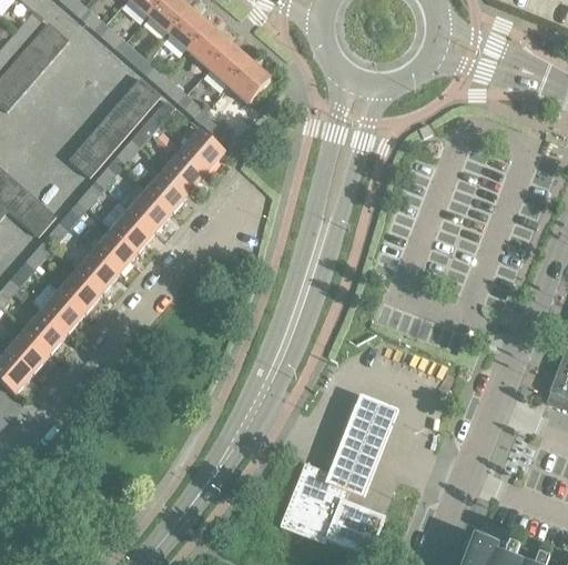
[(59,0),(78,17),(85,7),(78,0),(59,0)]
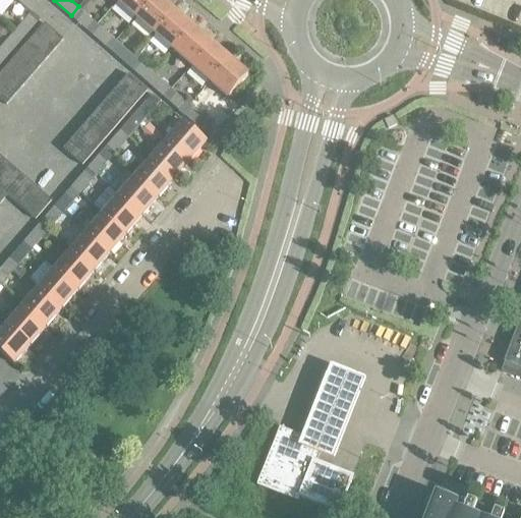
[(135,15),(149,0),(118,0),(135,15)]
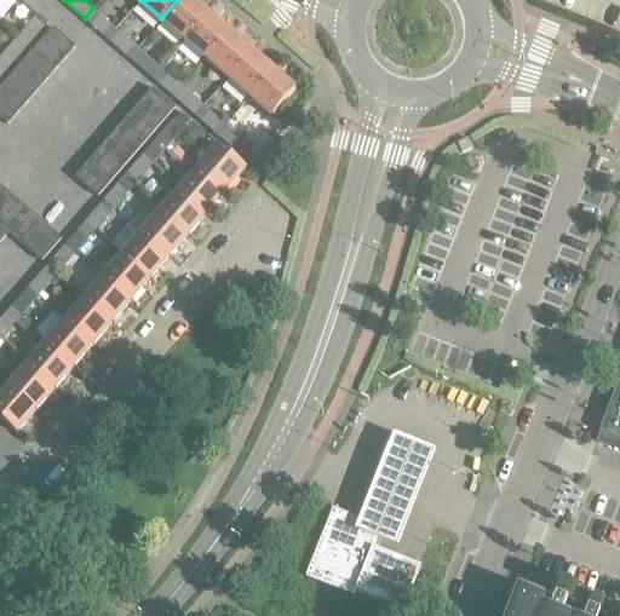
[(183,36),(207,10),(196,0),(177,0),(161,18),(183,36)]
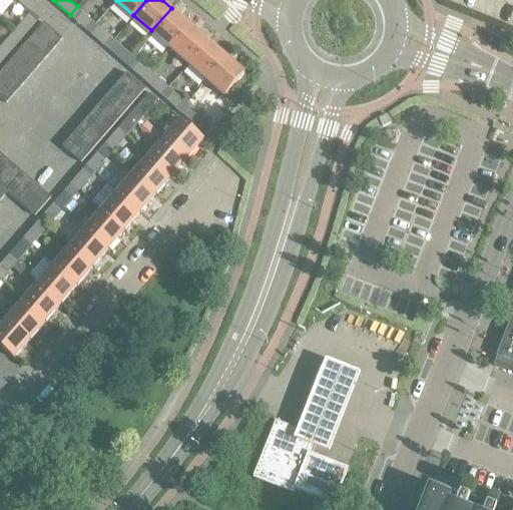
[(70,15),(88,30),(95,22),(77,6),(70,15)]
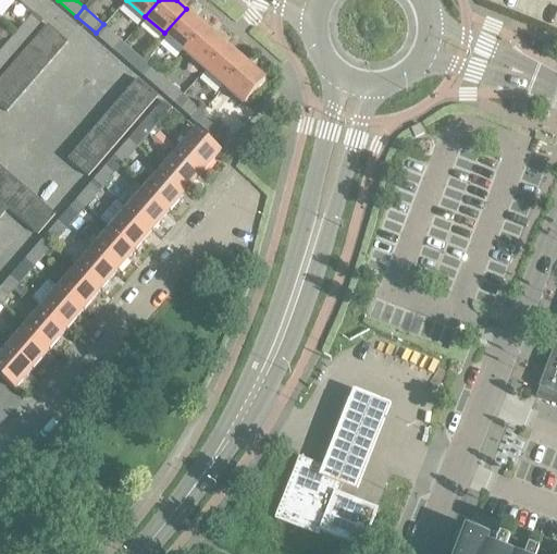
[(185,50),(206,26),(186,9),(164,33),(185,50)]
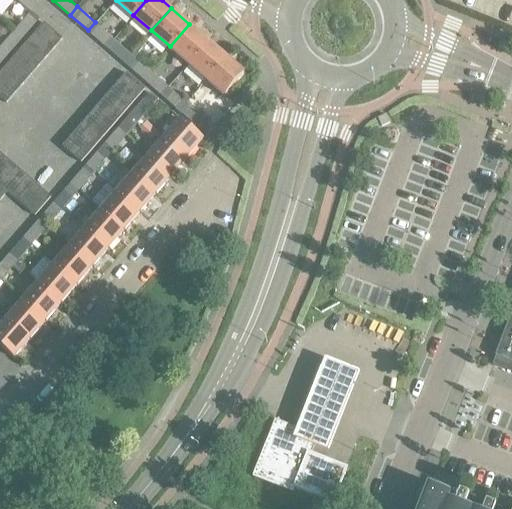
[(40,17),(32,9),(15,28),(23,36),(40,17)]
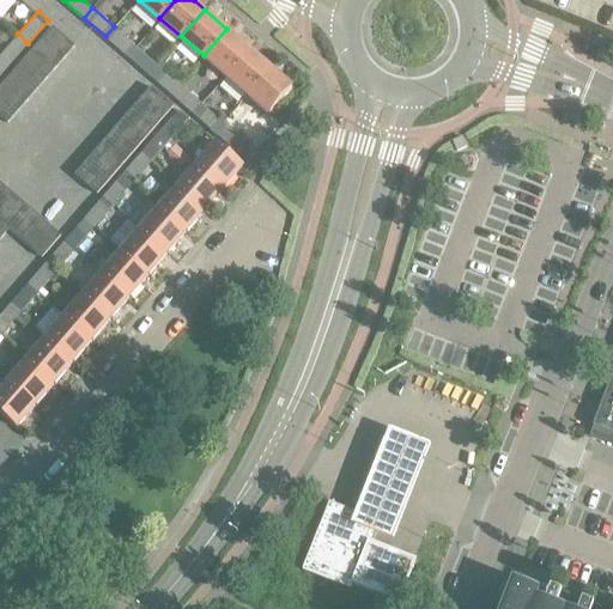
[(42,35),(64,53),(73,42),(52,24),(42,35)]
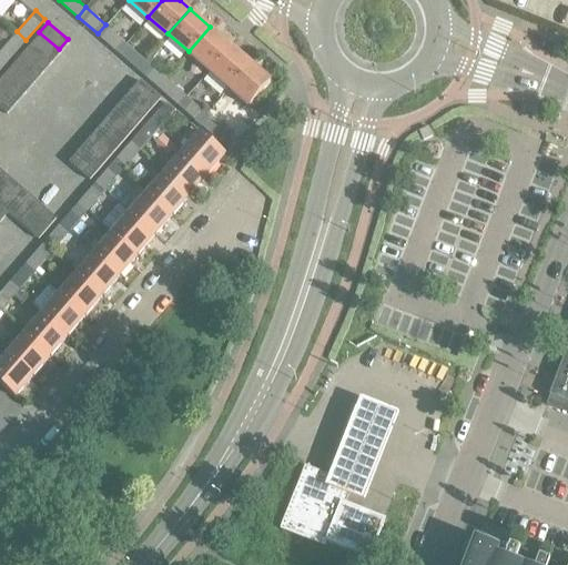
[(98,33),(118,51),(125,42),(105,24),(98,33)]
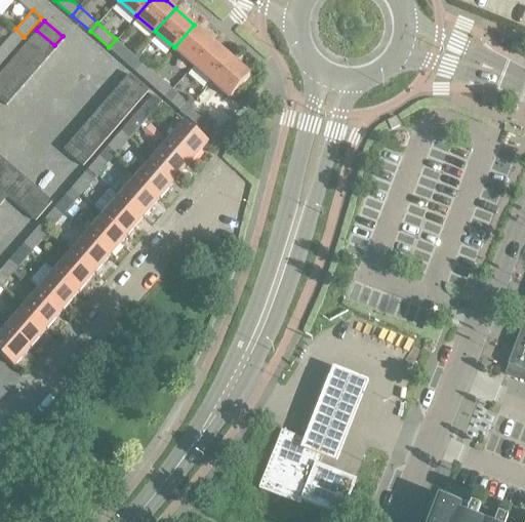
[(193,64),(212,40),(194,25),(174,47),(193,64)]
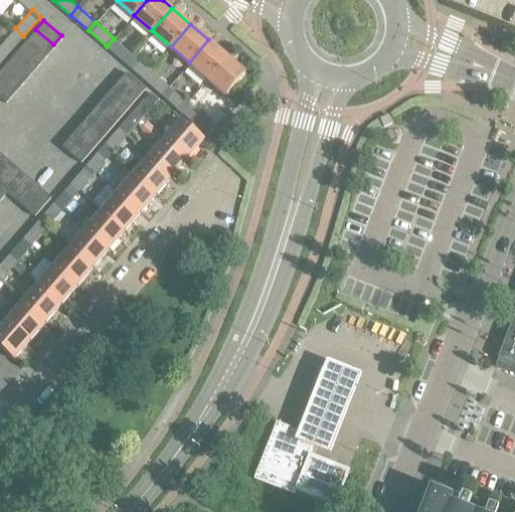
[(15,28),(0,45),(0,47),(8,54),(23,36),(15,28)]
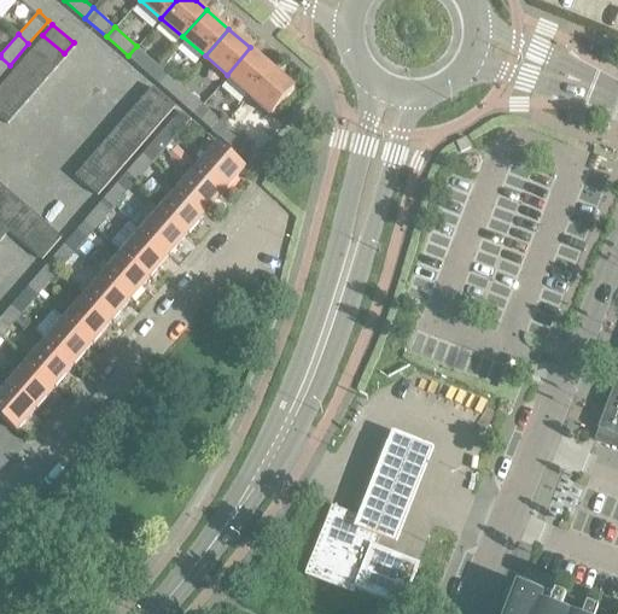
[(33,46),(54,65),(64,53),(42,35),(33,46)]
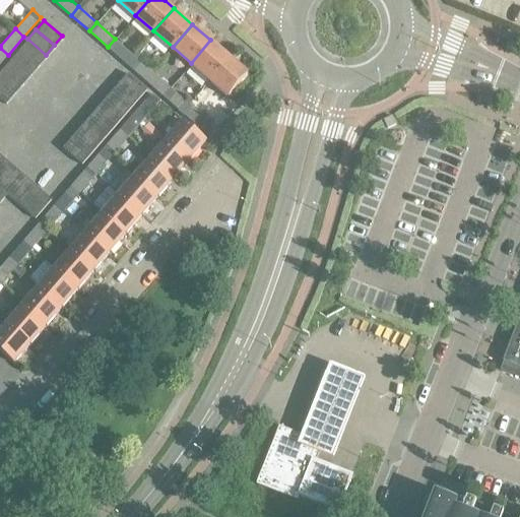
[(19,48),(38,64),(46,55),(27,39),(19,48)]
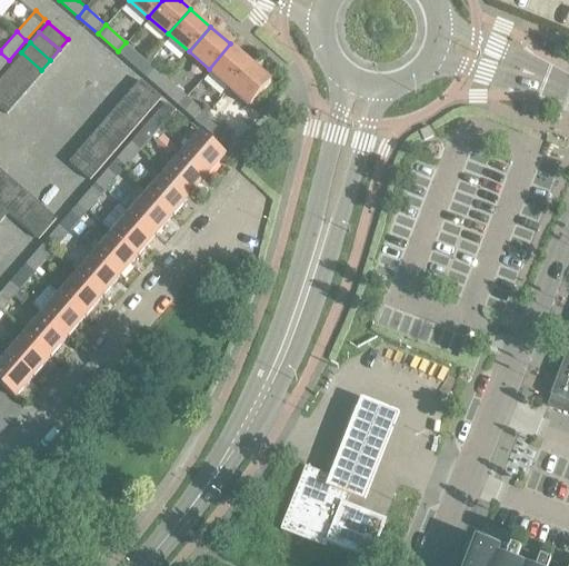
[(118,51),(138,69),(147,59),(126,42),(118,51)]
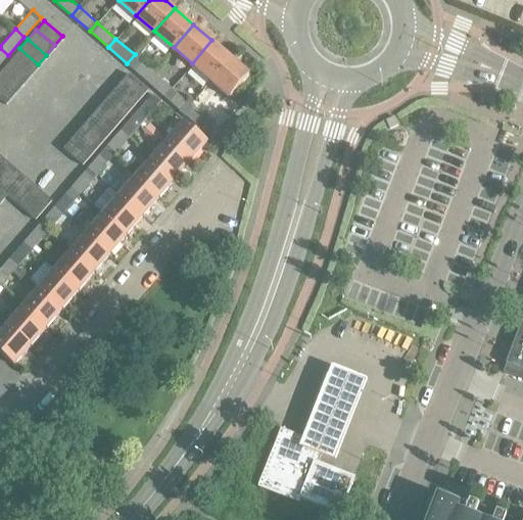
[(210,79),(230,56),(211,40),(192,63),(210,79)]
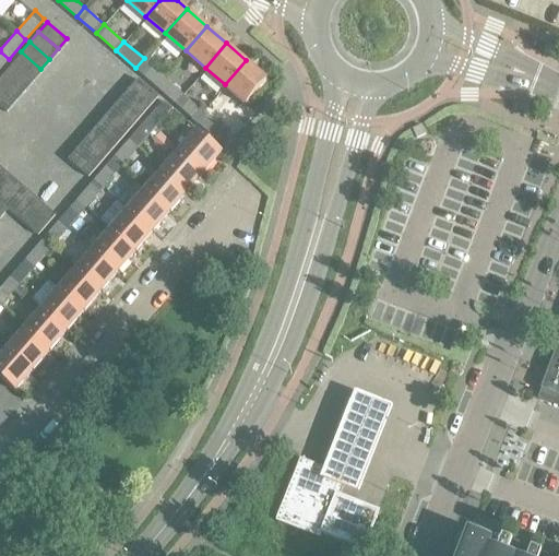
[(153,49),(144,59),(144,58),(135,68),(155,84),(164,75),(151,64),(158,55),(153,49)]
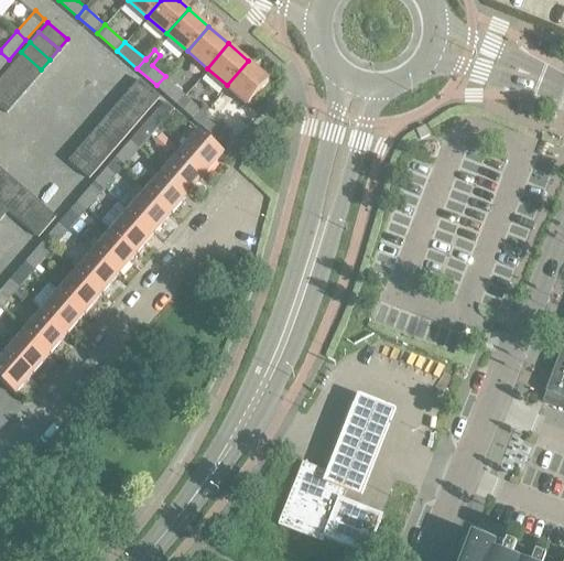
[(12,62),(33,79),(41,69),(21,52),(12,62)]
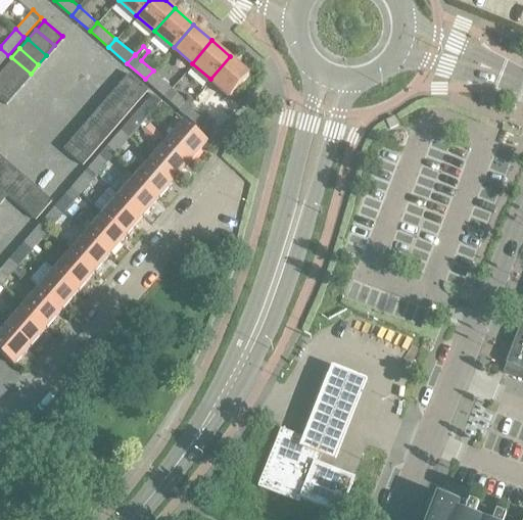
[(230,56),(210,79),(230,95),(249,73),(230,56)]
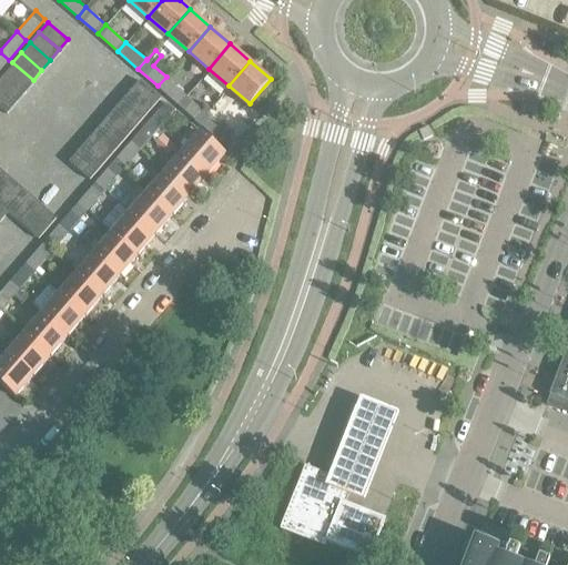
[(3,73),(24,90),(33,80),(12,62),(3,73)]
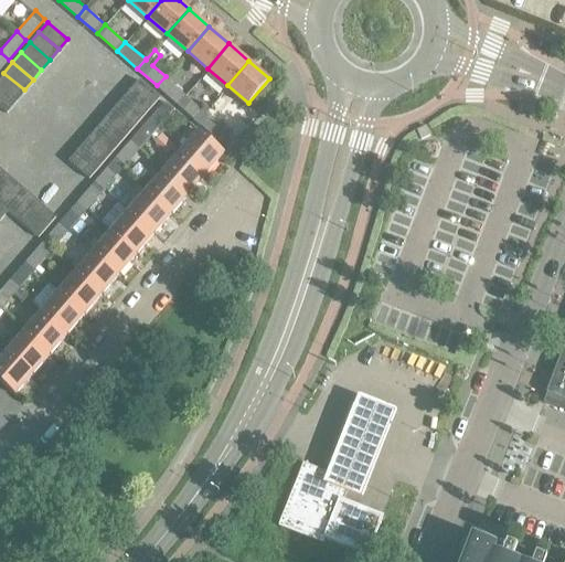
[(0,76),(0,86),(16,99),(24,89),(3,73),(0,76)]
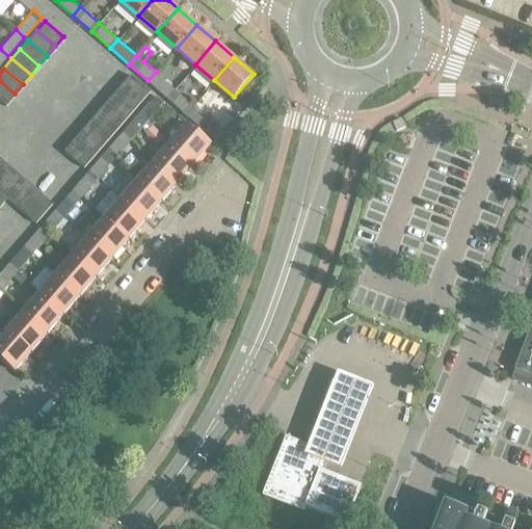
[(148,80),(167,97),(175,88),(156,72),(148,80)]
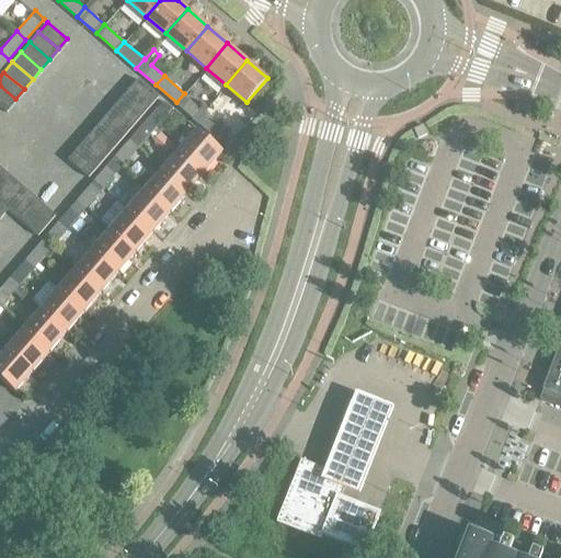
[(129,87),(149,104),(158,94),(138,77),(129,87)]
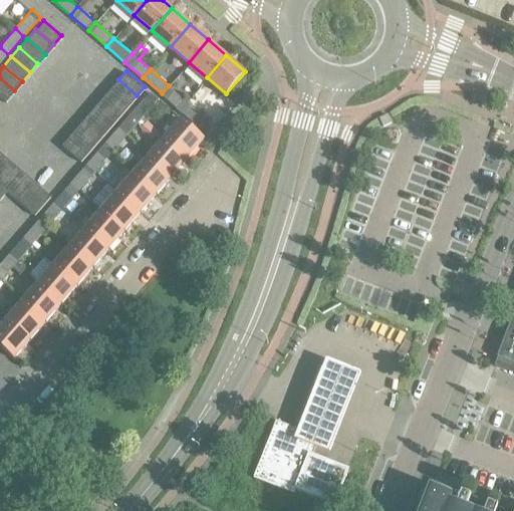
[(14,90),(0,78),(0,94),(6,100),(14,90)]
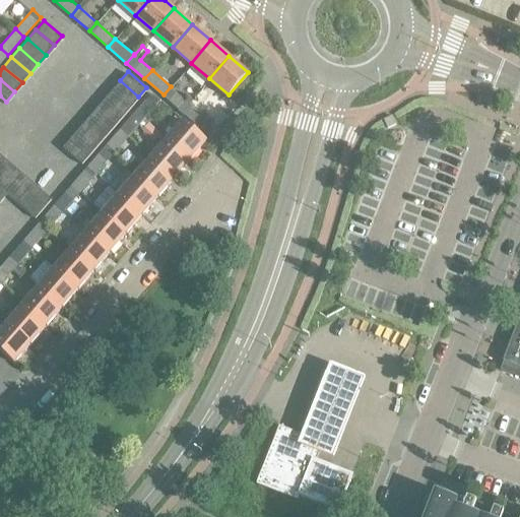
[(112,89),(130,106),(138,97),(120,80),(112,89)]
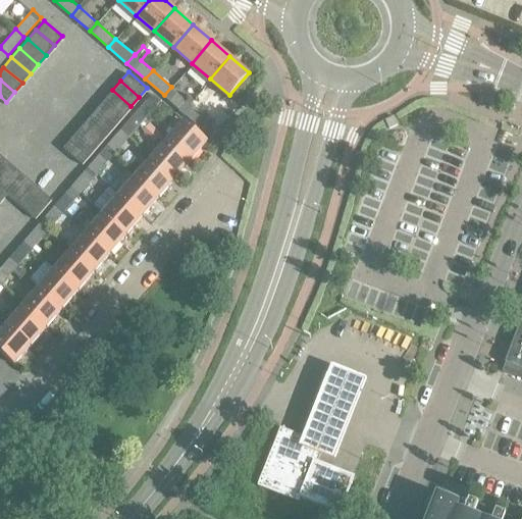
[(183,111),(190,102),(171,87),(164,95),(183,111)]
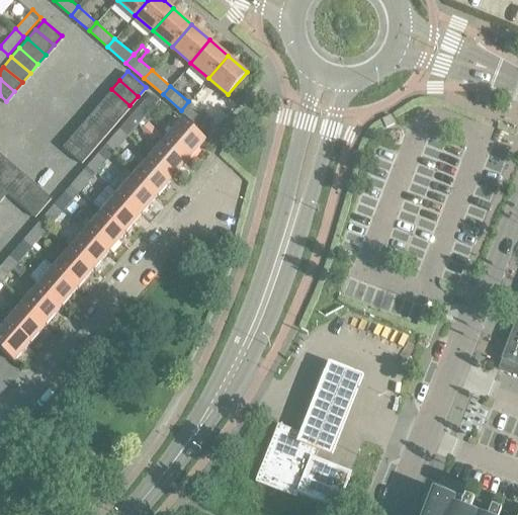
[(103,99),(121,114),(130,105),(111,89),(103,99)]
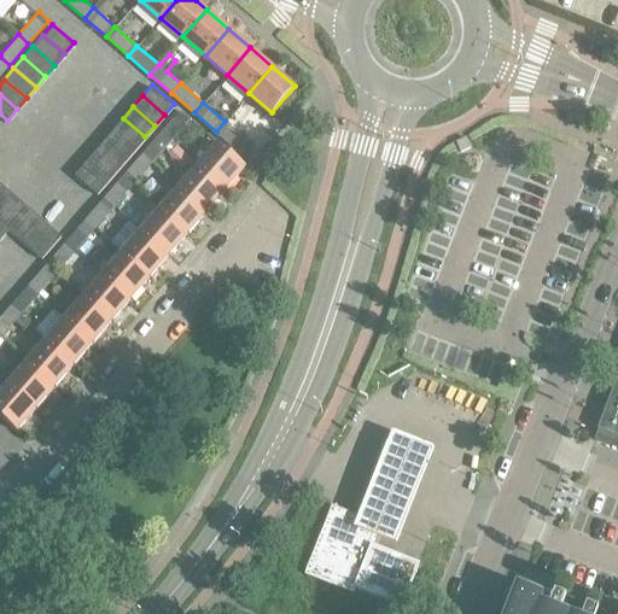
[(170,140),(190,117),(180,109),(161,132),(170,140)]
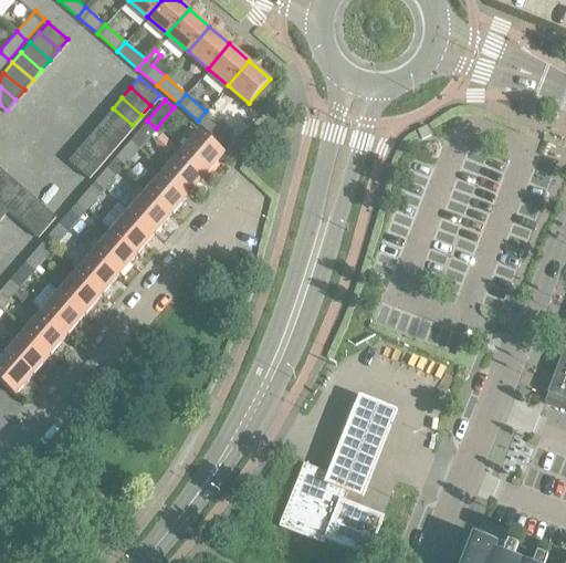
[(104,118),(124,136),(133,125),(113,108),(104,118)]
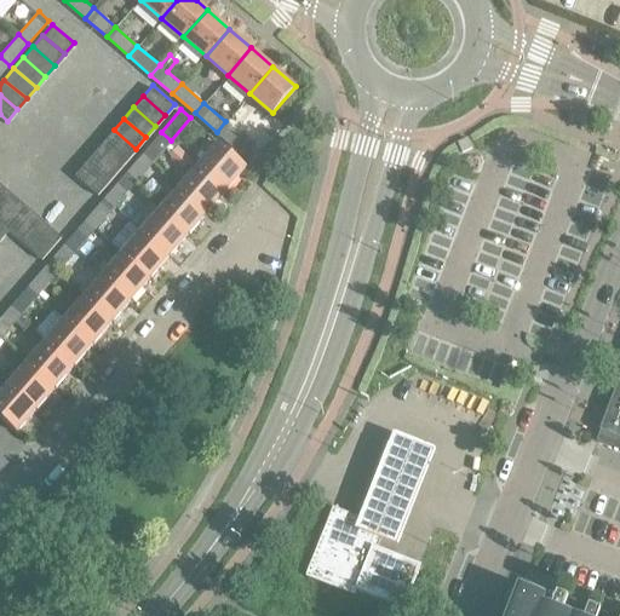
[(247,142),(225,122),(225,121),(217,132),(239,151),(247,142)]
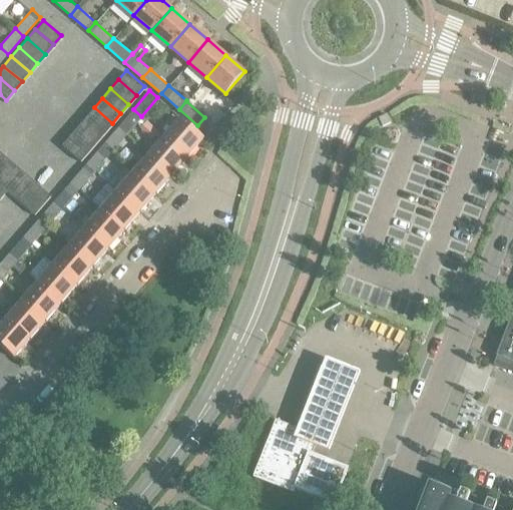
[(86,116),(104,132),(112,123),(94,107),(86,116)]
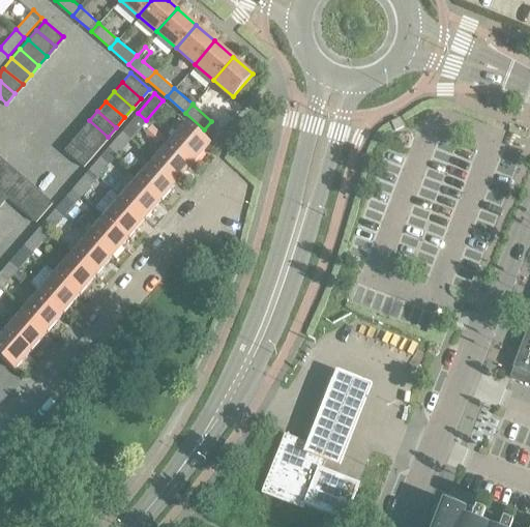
[(129,139),(146,120),(138,113),(121,132),(129,139)]
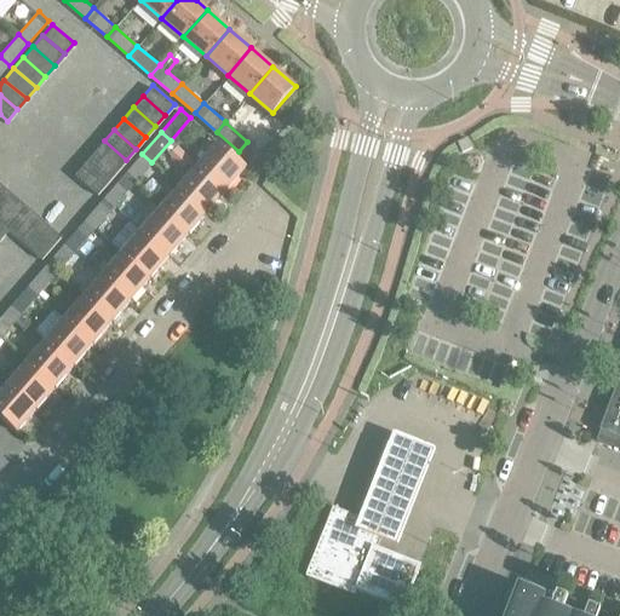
[(95,151),(116,171),(126,160),(104,140),(95,151)]
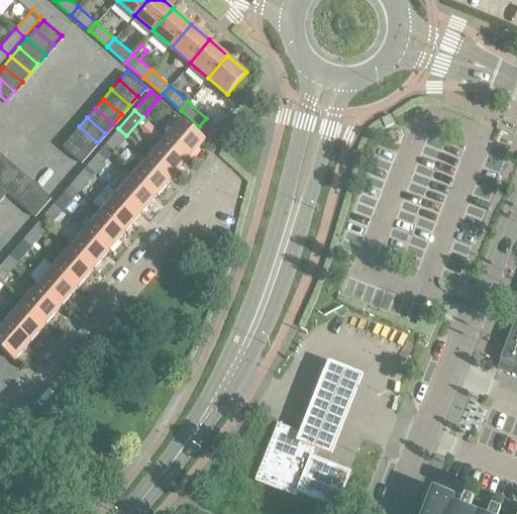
[(205,138),(182,118),(166,137),(188,158),(205,138)]
